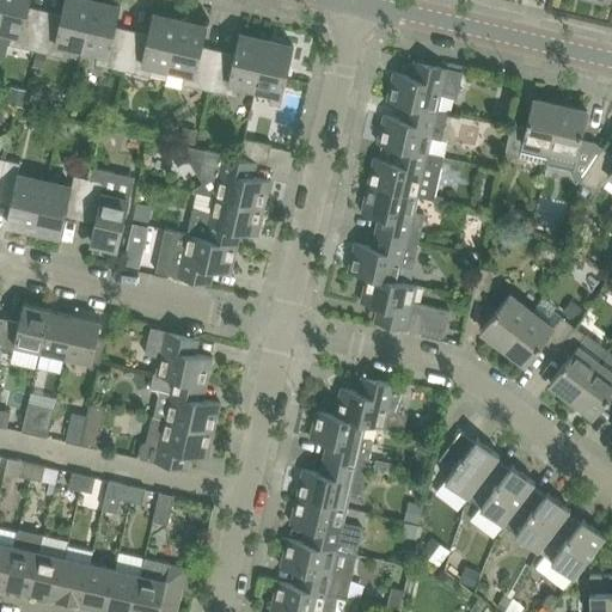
[(10,44),(37,50),(46,10),(30,6),(30,0),(1,0),(0,8),(0,29),(12,31),(10,44)]
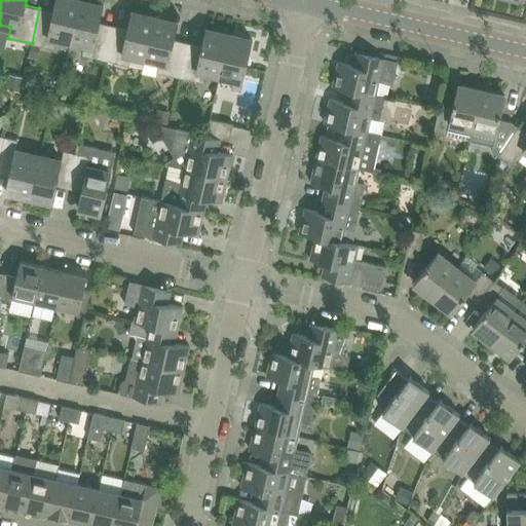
[(58,38),(71,41),(80,0),(79,0),(54,0),(52,11),(39,8),(32,43),(41,45),(54,48),(58,38)]
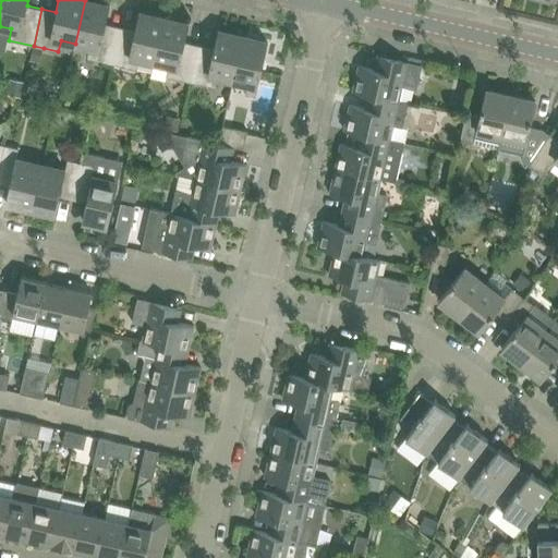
[(87,58),(112,63),(121,26),(106,23),(110,5),(85,0),(75,44),(91,47),(87,58)]
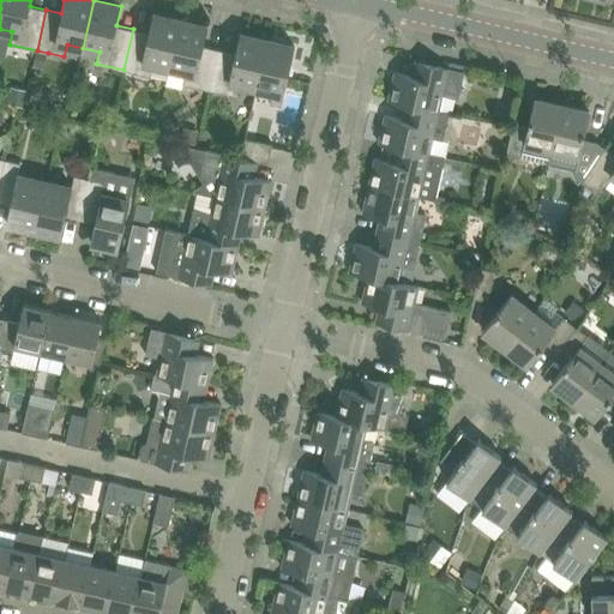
[(154,64),(170,67),(181,20),(154,13),(149,32),(133,29),(124,70),(151,76),(154,64)]
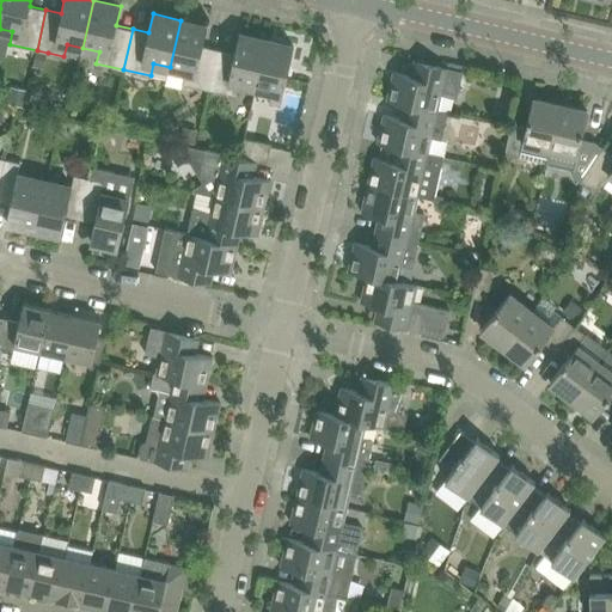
[(170,67),(166,85),(182,89),(183,84),(210,90),(219,49),(203,46),(208,26),(181,20),(170,67)]
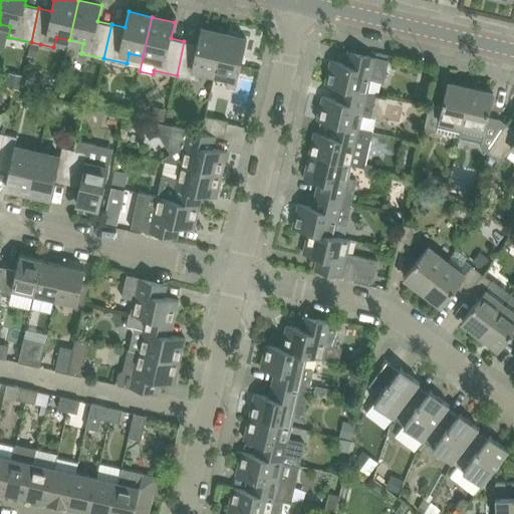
[(202,70),(216,73),(225,33),(201,28),(198,44),(184,41),(177,75),(200,80),(202,70)]
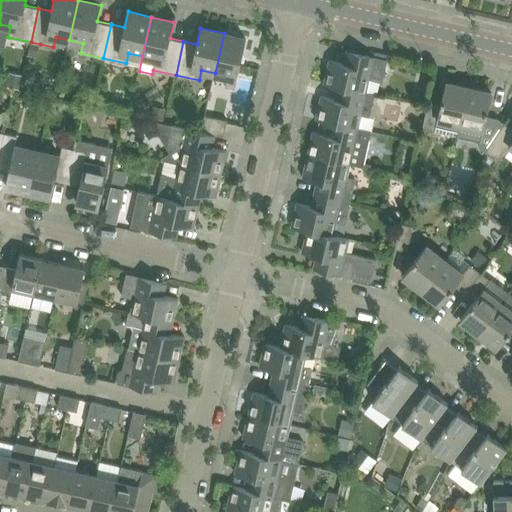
[(224,33),(215,73),(228,76),(226,86),(235,88),(246,38),(224,33)]
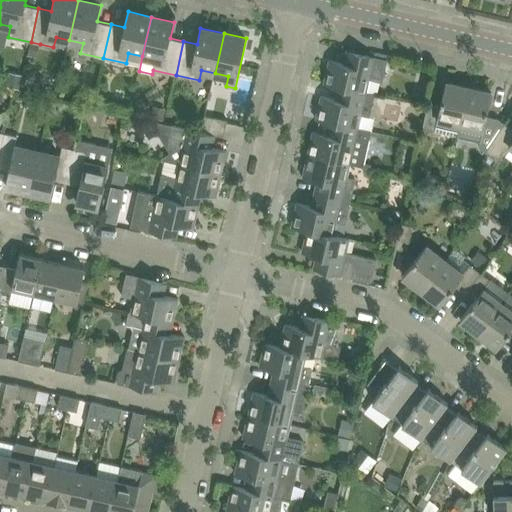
[(31,42),(27,56),(37,58),(40,44),(31,42)]
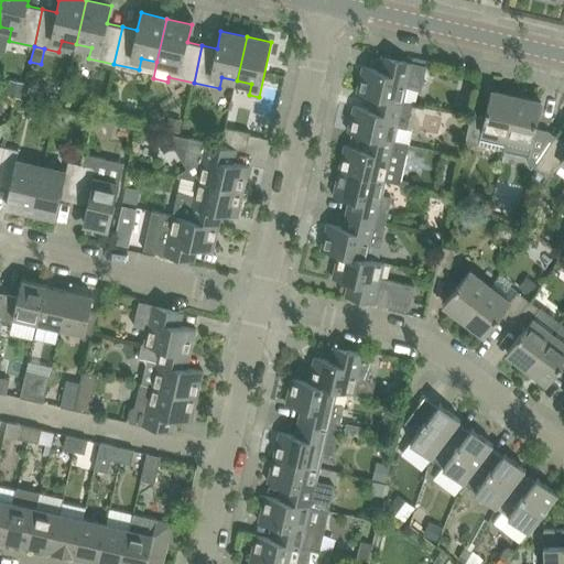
[(364,66),(357,91),(372,95),(403,101),(408,87),(422,90),(429,61),(413,57),(412,62),(396,58),(381,55),(378,69),(364,66)]
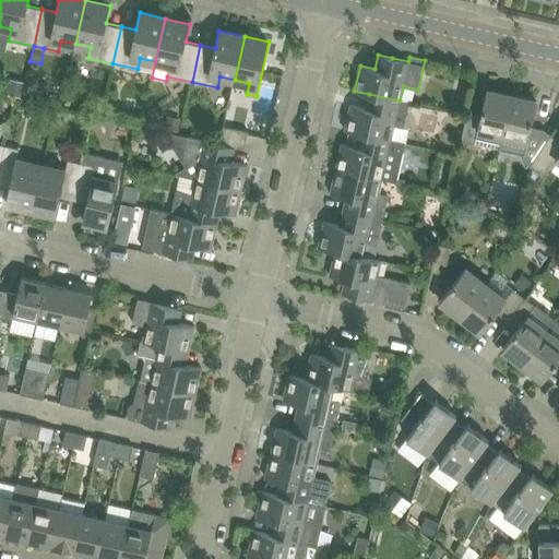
[(11,80),(8,94),(21,96),(24,83),(11,80)]
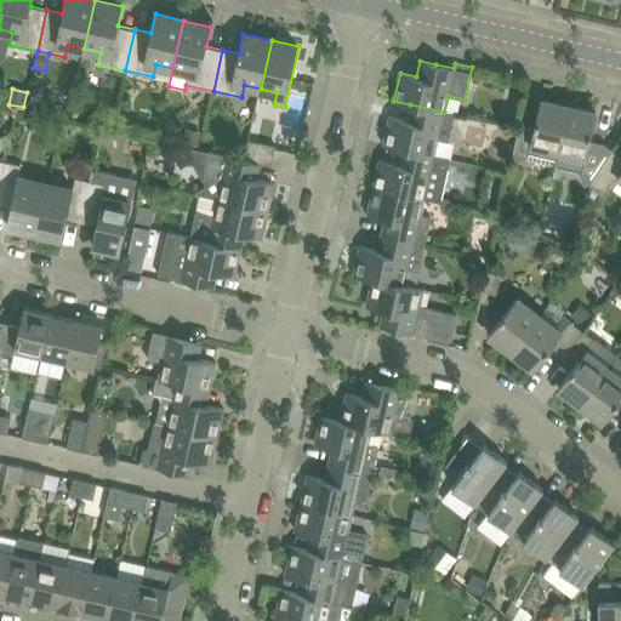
[(556,165),(559,151),(569,106),(541,100),(534,127),(520,124),(513,155),(556,165)]
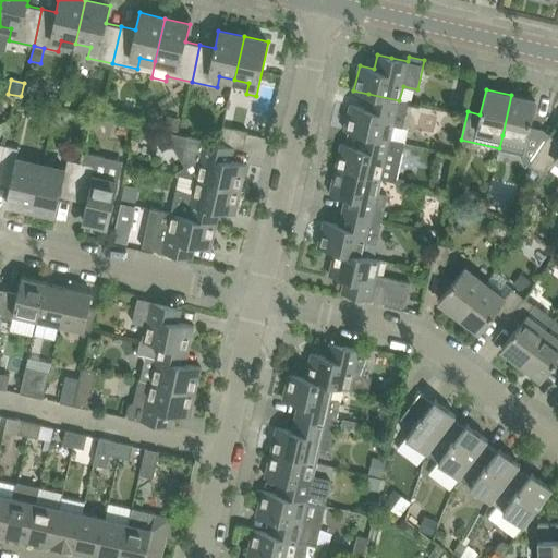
[(350,104),(344,129),(360,132),(390,140),(393,125),(403,126),(409,102),(399,100),(368,94),(367,100),(365,107),(350,104)]
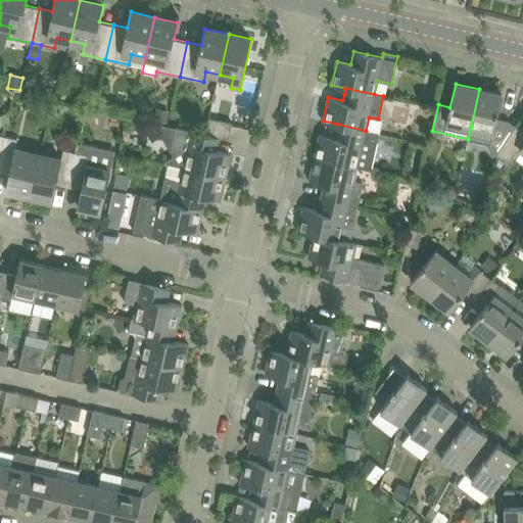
[(471,127),(468,139),(491,144),(489,150),(496,155),(501,147),(516,126),(510,121),(497,119),(503,95),(479,89),(471,127)]
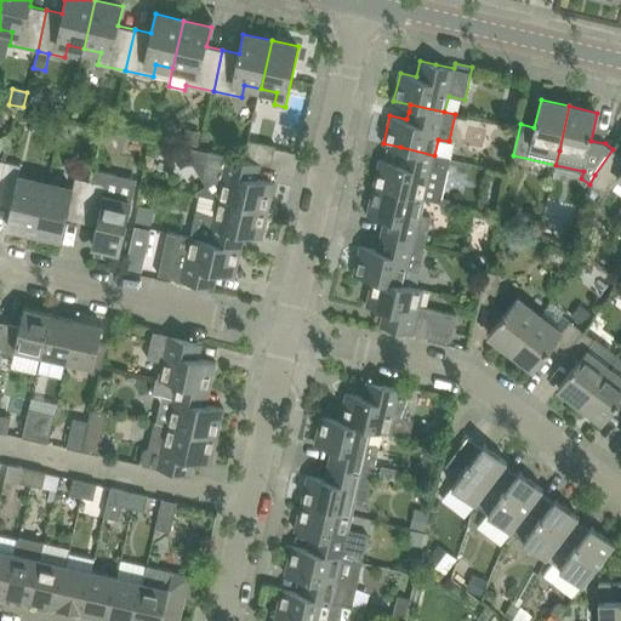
[(187,129),(183,143),(197,146),(200,132),(187,129)]
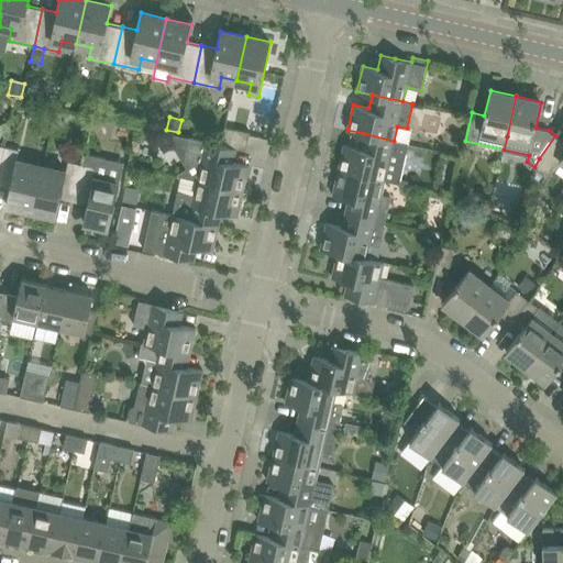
[(225,127),(221,144),(238,147),(246,150),(251,132),(225,127)]
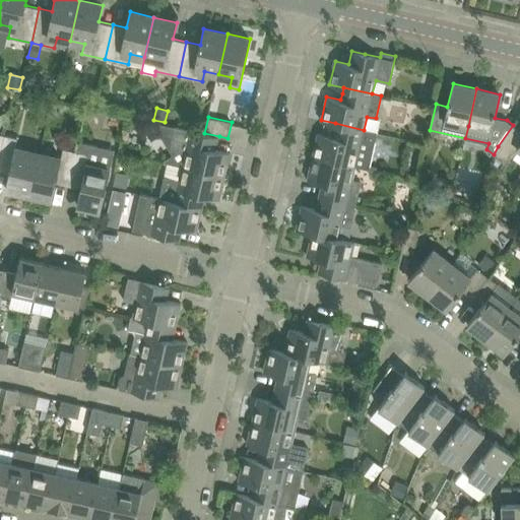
[(318,133),(313,156),(355,167),(369,170),(378,133),(364,130),(321,120),(321,121),(335,124),(332,136),(318,133)]
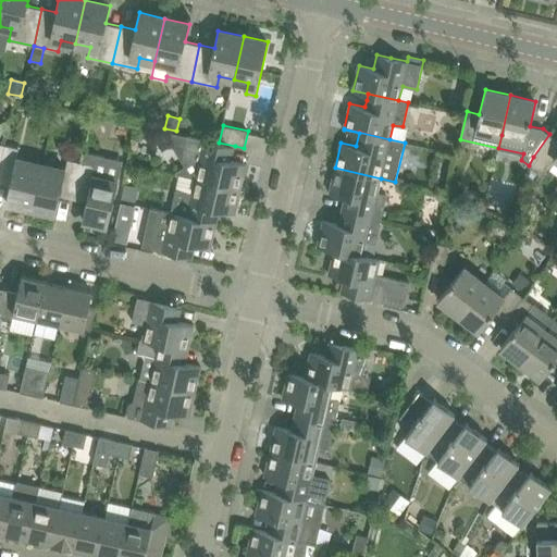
[(556,159),(556,139),(549,134),(533,157),(529,165),(544,177),(556,159)]
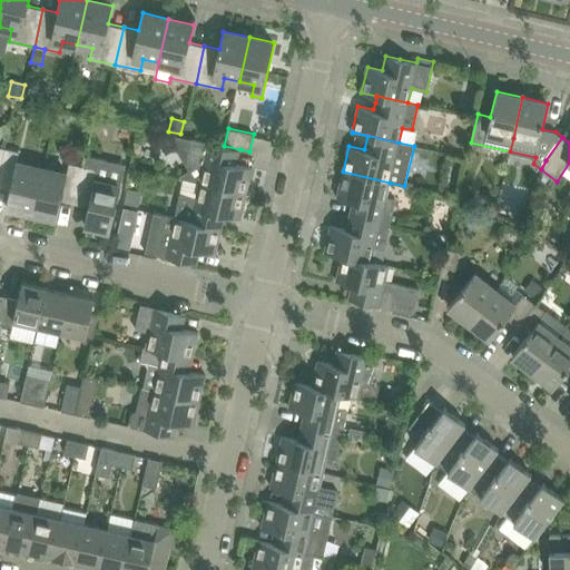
[(190,138),(186,163),(204,167),(200,182),(247,193),(253,167),(235,164),(238,149),(232,147),(190,138)]
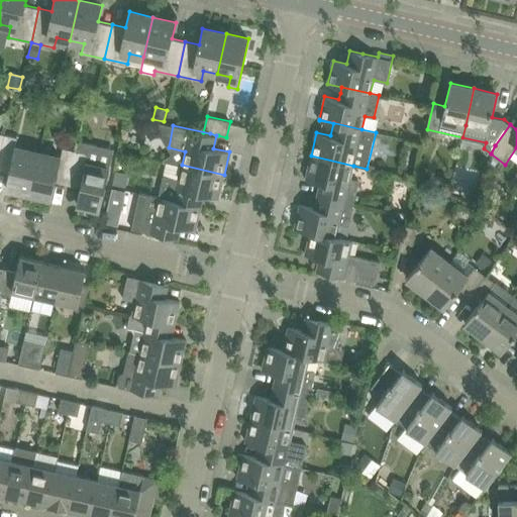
[(6,187),(29,192),(38,152),(15,147),(18,136),(5,134),(0,157),(0,168),(10,171),(6,187)]
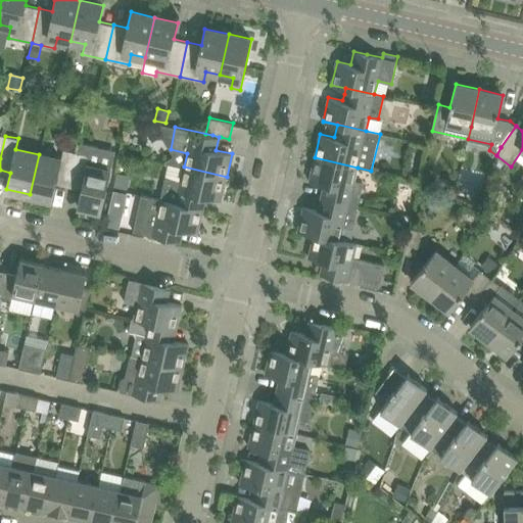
[(78,152),(77,152),(69,186),(82,189),(78,205),(102,211),(115,150),(80,142),(78,152)]
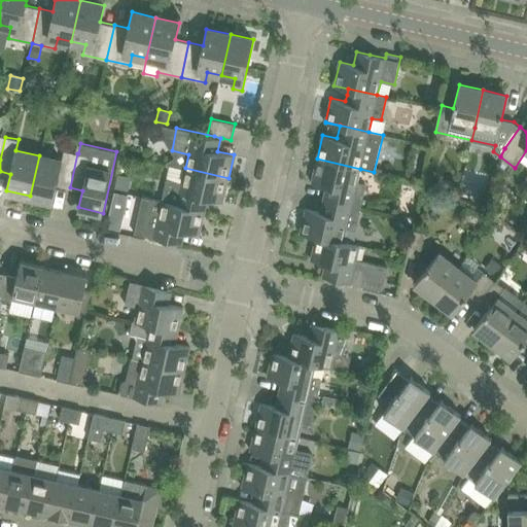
[(57,185),(70,187),(77,153),(65,150),(62,161),(39,155),(30,196),(54,202),(57,185)]
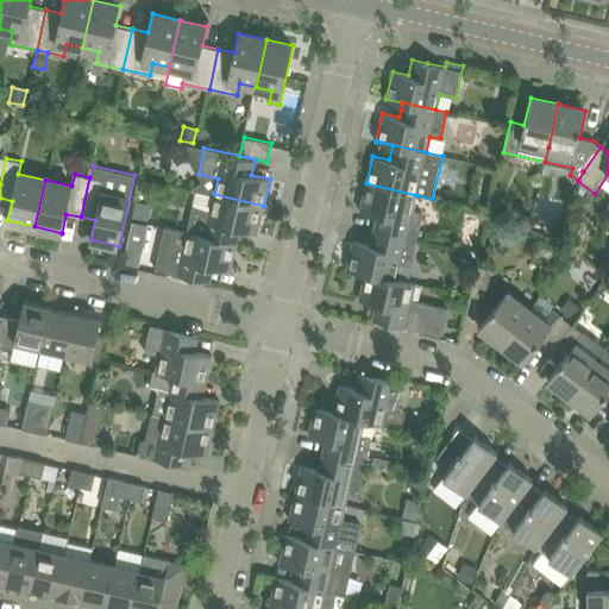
[(377,214),(374,230),(418,239),(424,213),(413,211),(416,195),(366,183),(360,211),(377,214)]
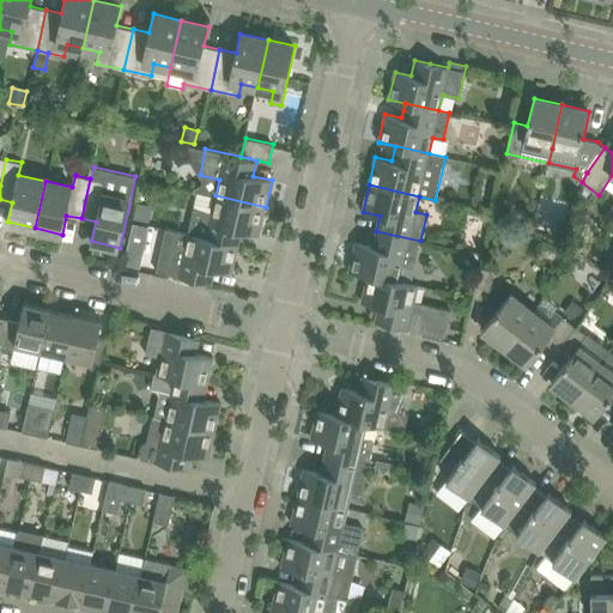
[(198,192),(188,234),(238,244),(242,231),(259,235),(266,207),(216,195),(198,192)]
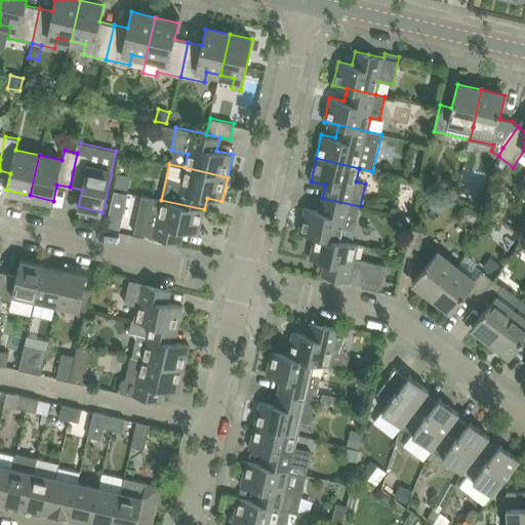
[(118,173),(114,190),(127,193),(131,176),(118,173)]
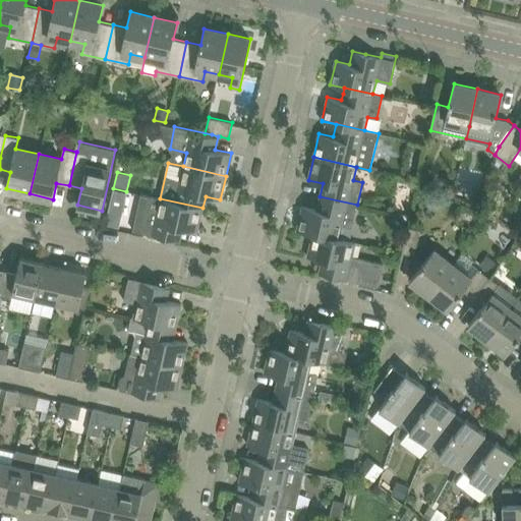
[(302,207),(297,229),(313,233),(340,239),(340,238),(342,232),(343,226),(352,228),(357,205),(320,196),(316,210),(302,207)]
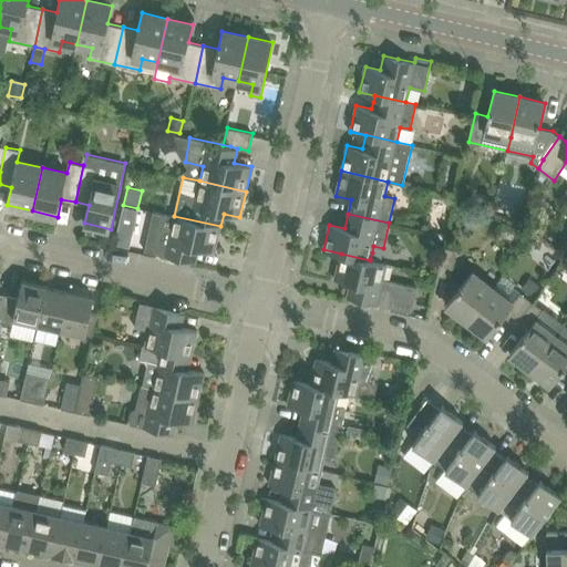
[(151,226),(145,250),(183,259),(196,263),(199,249),(215,253),(220,226),(174,216),(171,232),(151,226)]
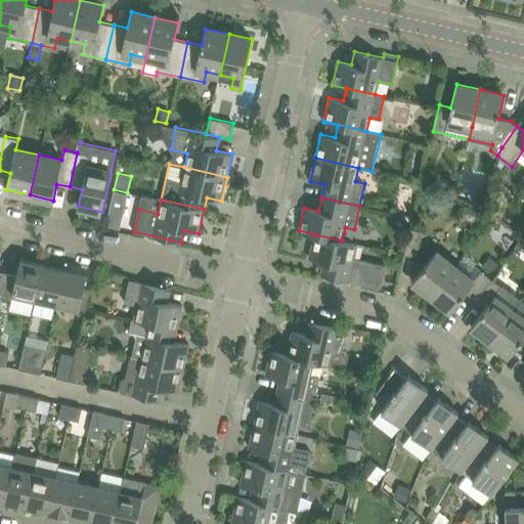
[(108,216),(106,225),(119,228),(121,219),(108,216)]
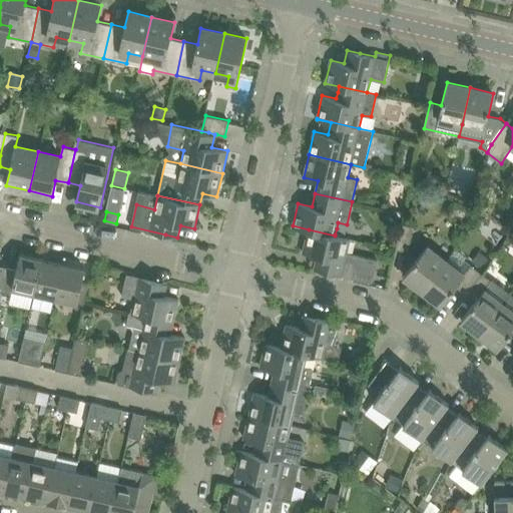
[(396,248),(409,251),(415,226),(402,223),(396,248)]
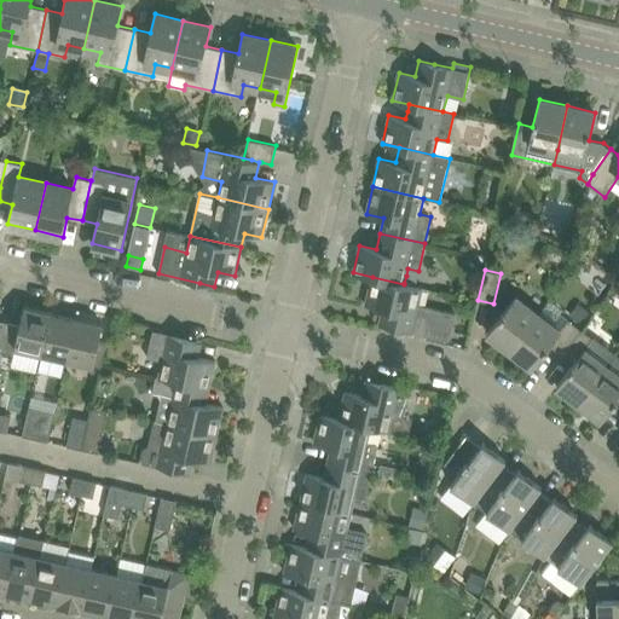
[(404,284),(353,272),(353,273),(371,278),(365,305),(382,308),(379,324),(450,340),(456,313),(418,305),(423,289),(404,284)]
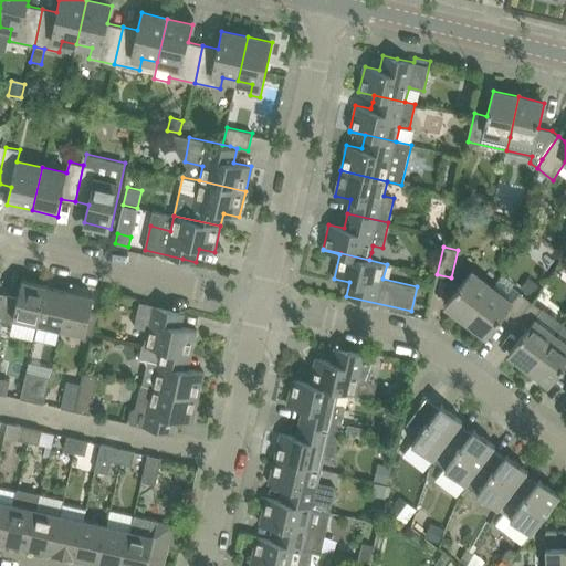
[(446,304),(467,321),(492,287),(471,271),(446,304)]
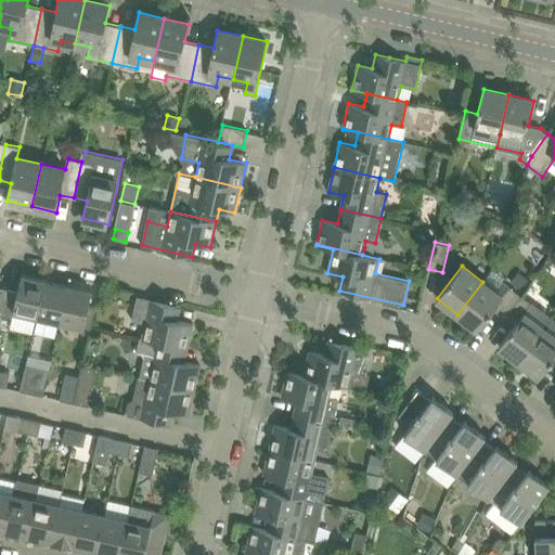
[(518,272),(511,283),(521,292),(530,281),(518,272)]
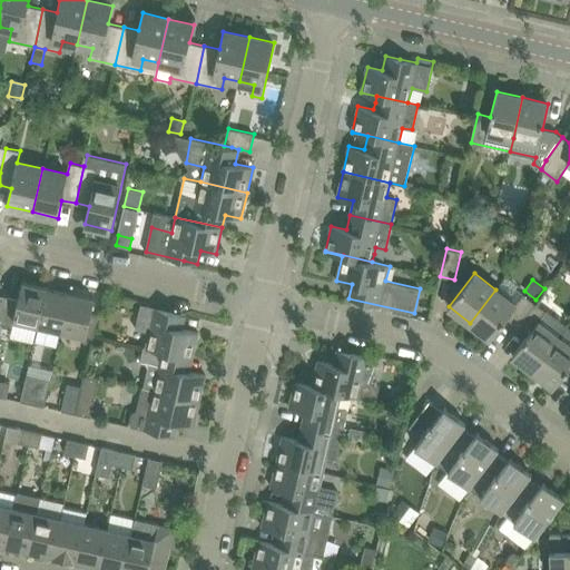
[(15,320),(39,325),(47,288),(22,283),(19,300),(6,296),(0,320),(0,323),(13,326),(15,320)]
